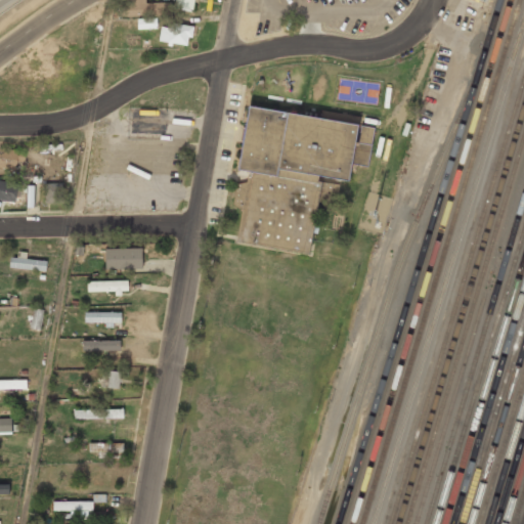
[(121,0),(122,16),(171,13),(170,2),(144,3),(144,0),(121,0)]
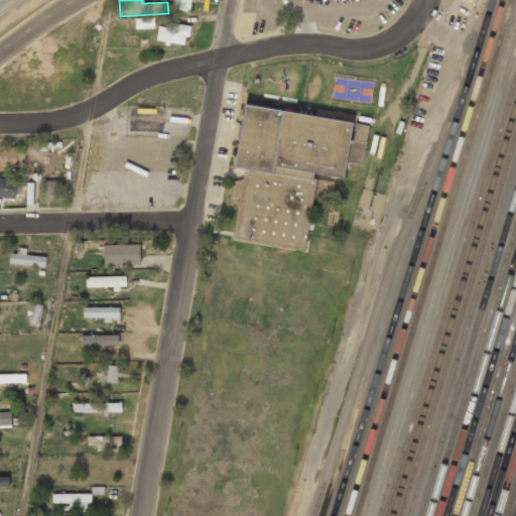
[(171,0),(171,6),(189,9),(190,0),(171,0)]
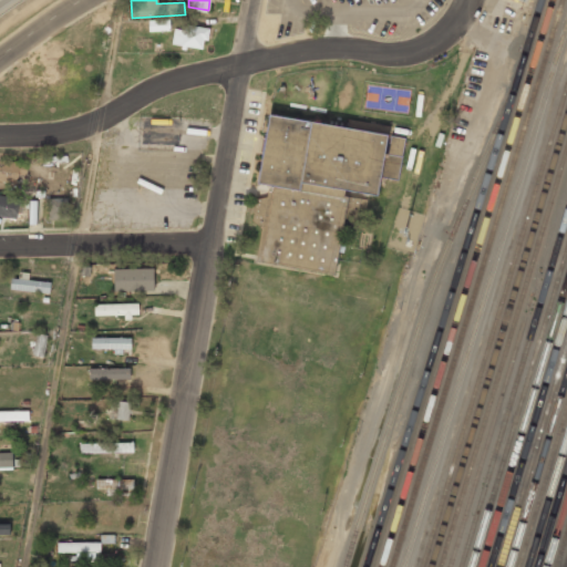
[(147,20),(148,31),(169,30),(168,19),(147,20)]
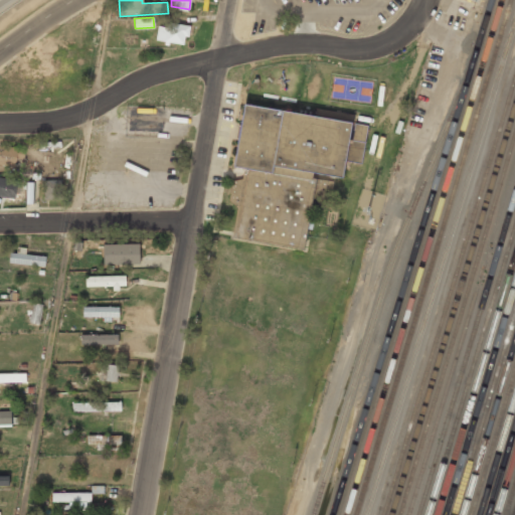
[(168,21),(167,27),(158,26),(156,39),(165,41),(164,45),(168,45),(169,42),(183,45),(185,36),(189,37),(191,25),(168,21)]
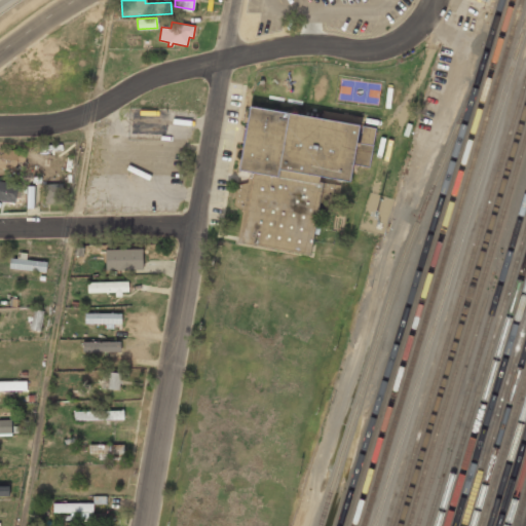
[(251,106),(238,170),(249,172),(277,177),(279,168),(321,176),(349,182),(352,163),(368,166),(375,128),(251,106)]
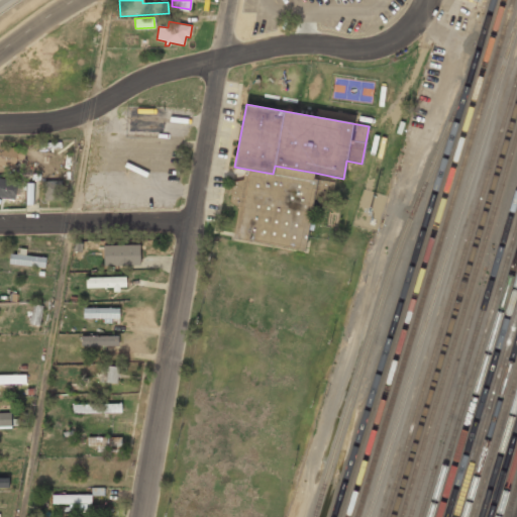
[(0,144),(0,165),(15,168),(16,160),(24,161),(26,149),(0,144)]
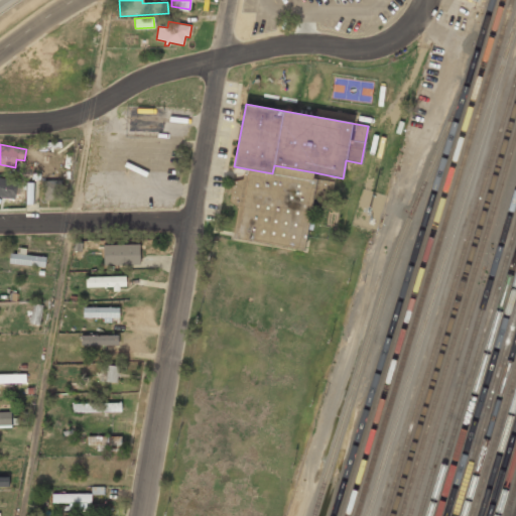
[(244,168),(242,179),(232,181),(230,202),(237,207),(231,238),(304,250),(311,209),(332,213),(338,182),(313,178),(314,172),(274,165),(272,173),(244,168)]
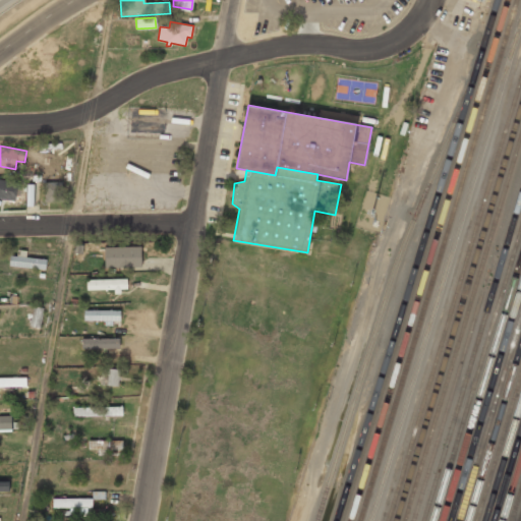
[(0,179),(0,198),(14,201),(15,195),(19,196),(21,183),(0,179)]
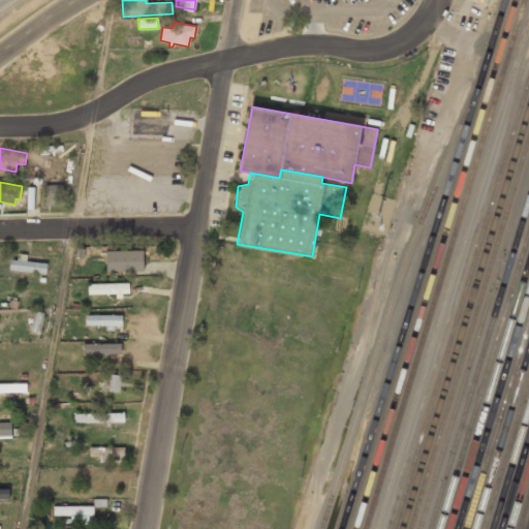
[(44,185),(45,205),(64,205),(63,184),(44,185)]
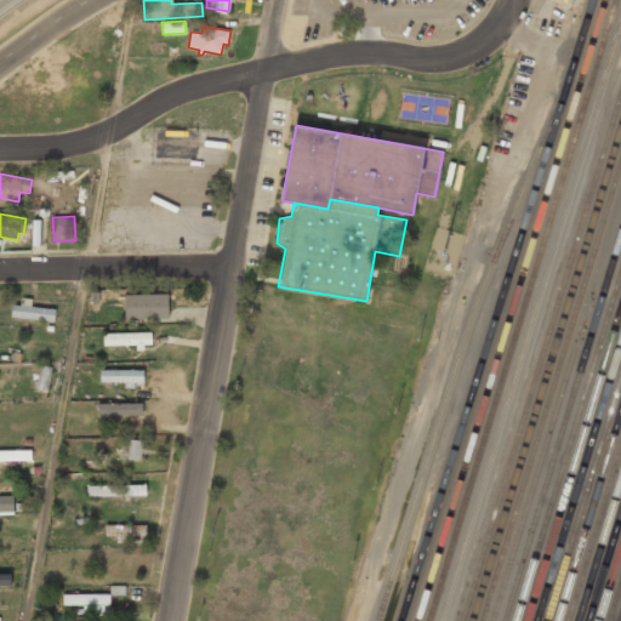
[(89,291),(87,301),(97,302),(98,291),(89,291)]
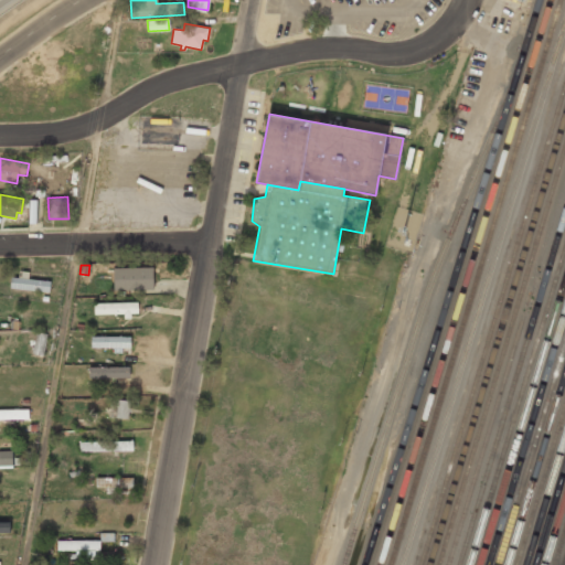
[(113,268),(113,290),(152,289),(152,267),(113,268)]
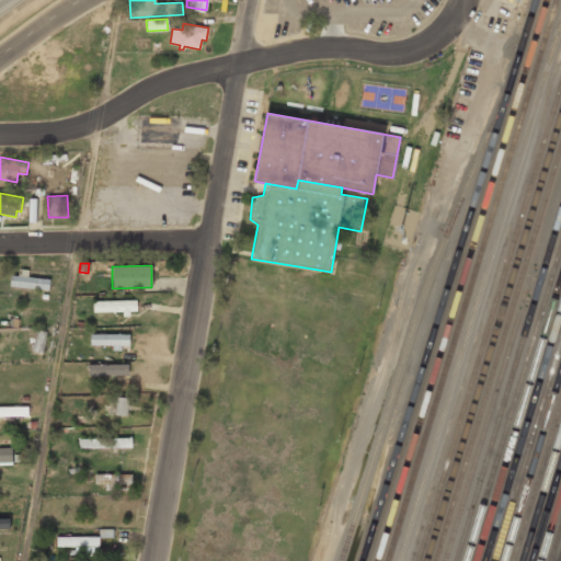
[(10,275),(9,286),(49,290),(50,279),(10,275)]
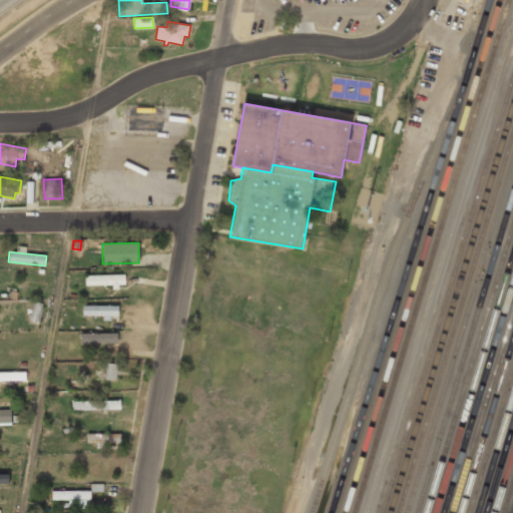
[(85,276),(85,286),(112,285),(112,290),(118,290),(118,285),(125,285),(124,275),(85,276)]
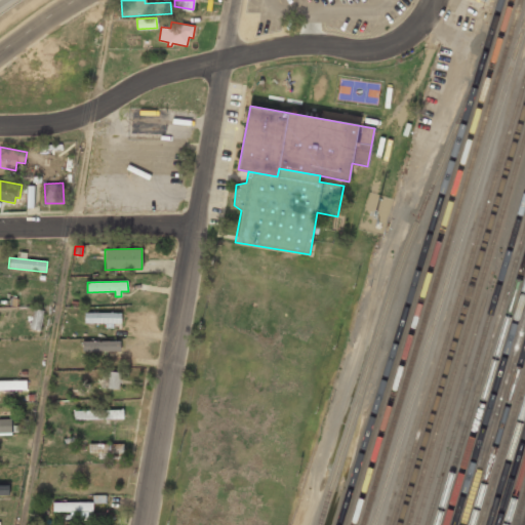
[(9,297),(8,306),(16,306),(17,298),(9,297)]
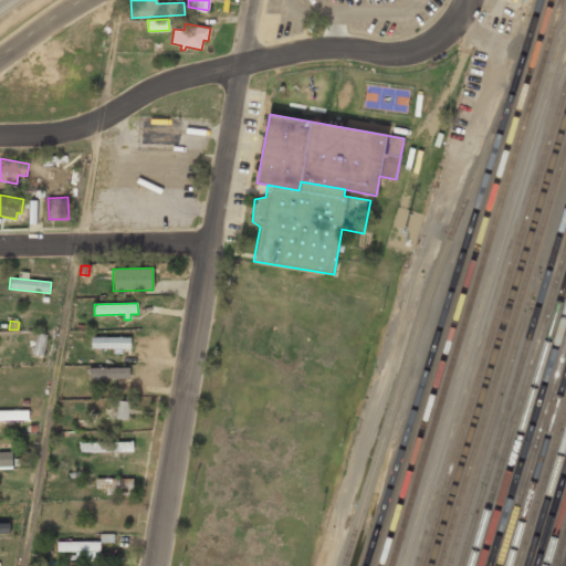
[(35,333),(32,354),(43,356),(46,335),(35,333)]
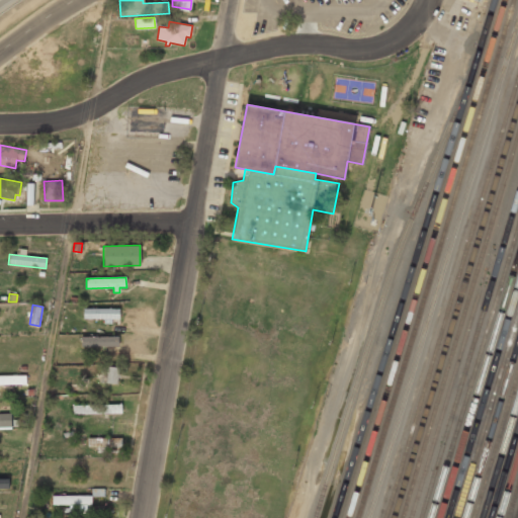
[(83,309),(83,319),(103,319),(103,324),(111,324),(111,319),(119,319),(119,309),(83,309)]
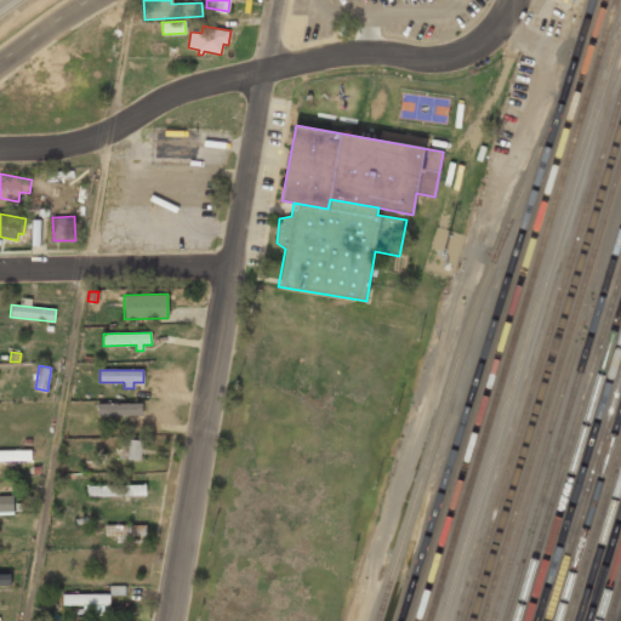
[(97,404),(97,415),(142,415),(142,403),(97,404)]
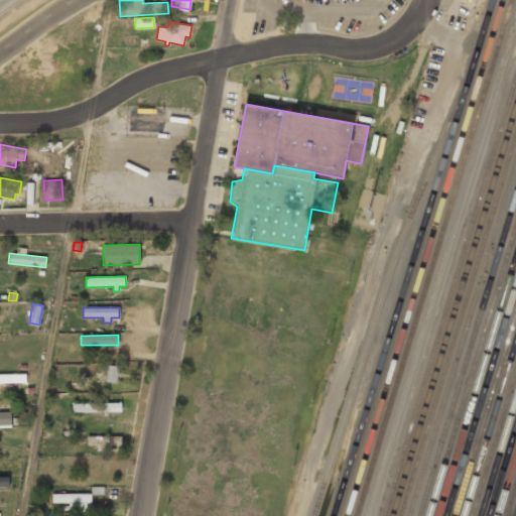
[(101,365),(99,381),(117,383),(119,367),(101,365)]
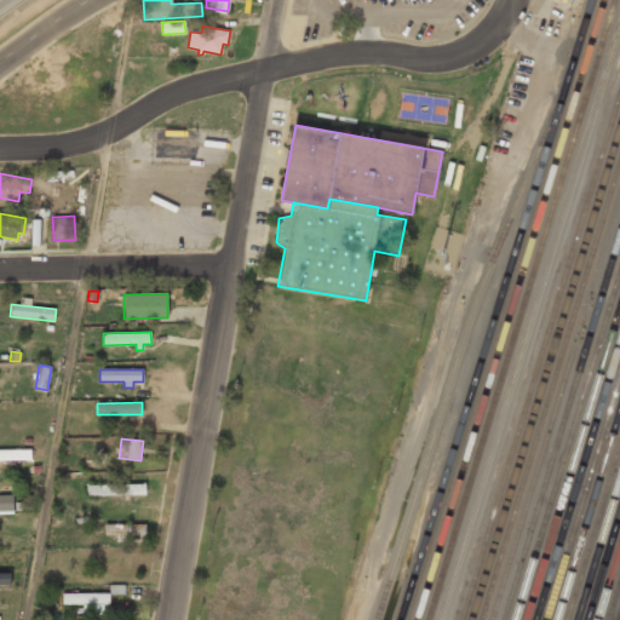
[(0,449),(0,460),(32,460),(30,449),(0,449)]
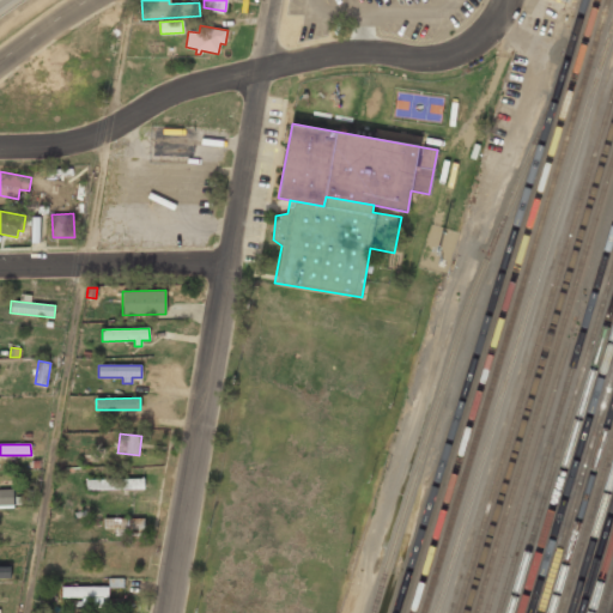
[(85,479),(86,490),(144,489),(144,478),(85,479)]
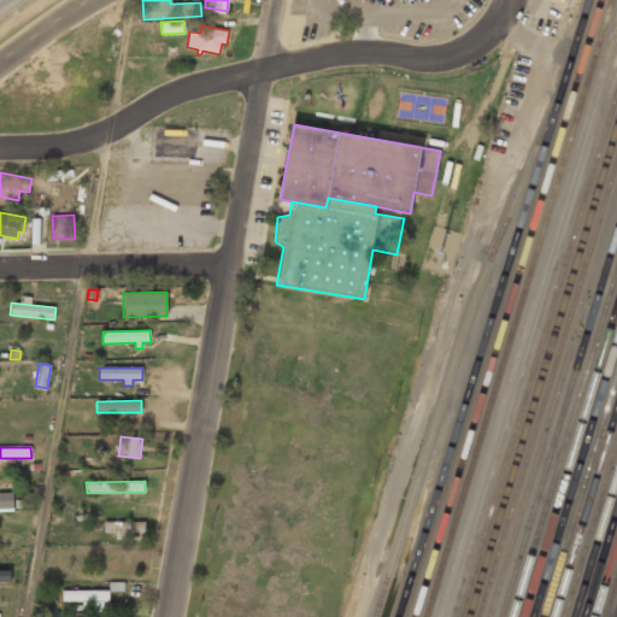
[(0,492),(0,511),(13,511),(13,492),(0,492)]
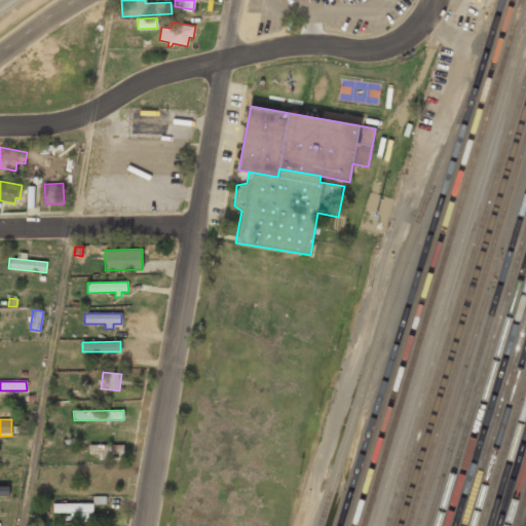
[(88,445),(88,453),(98,453),(98,459),(119,459),(119,453),(123,453),(123,444),(88,445)]
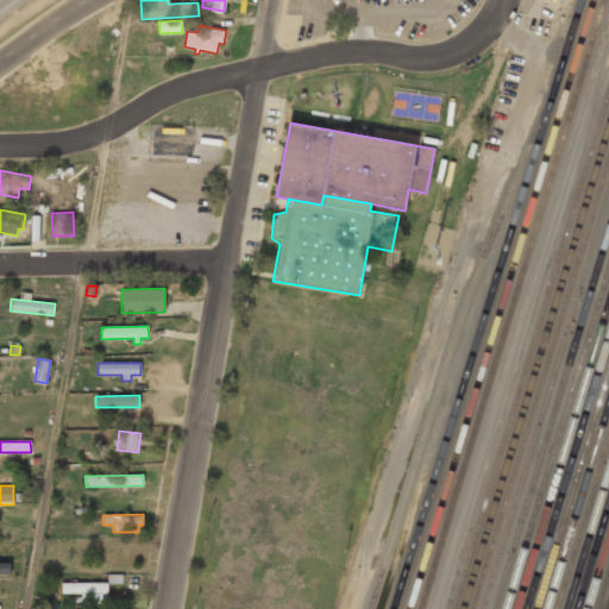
[(0,563),(0,573),(10,573),(10,563),(0,563)]
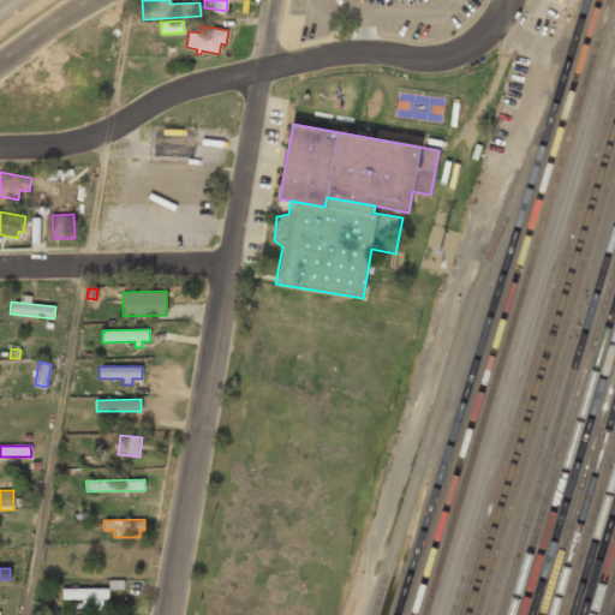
[(108,590),(124,590),(124,580),(109,580),(108,590)]
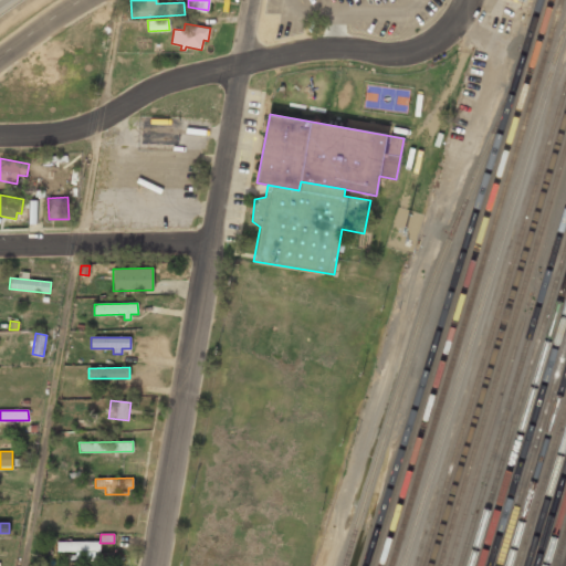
[(56,542),(56,551),(75,551),(75,561),(95,561),(95,552),(100,552),(100,542),(56,542)]
